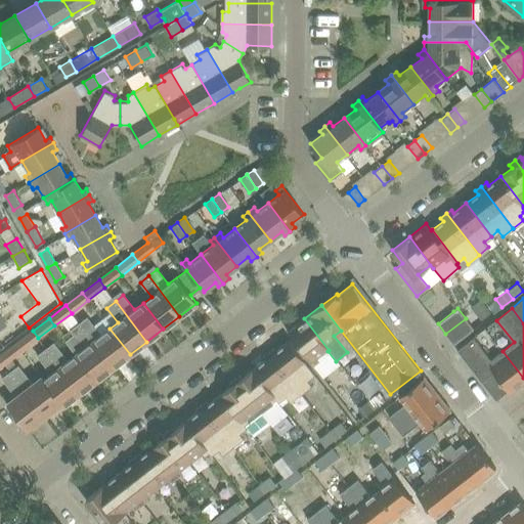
[(329,350),(304,318),(288,332),(314,365),(318,362),(316,360),(328,351),(329,350)]
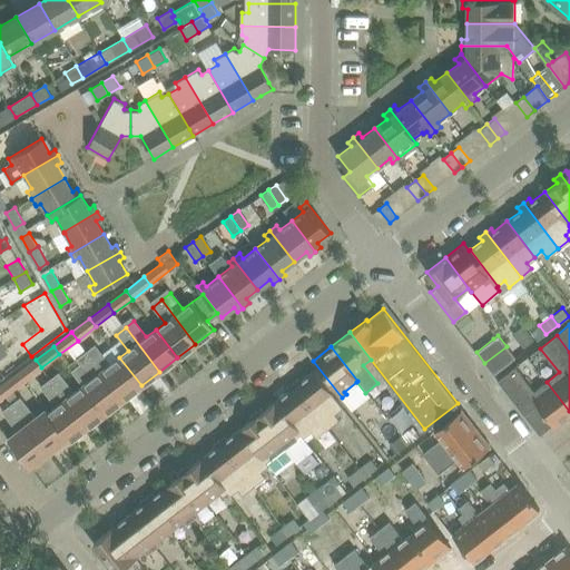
[(484,363),(493,374),(511,361),(516,357),(507,346),(484,363)]
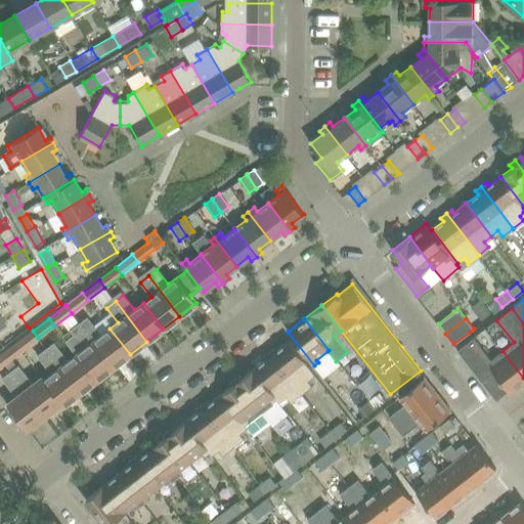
[(130,354),(110,329),(101,336),(90,320),(82,326),(113,367),(130,354)]
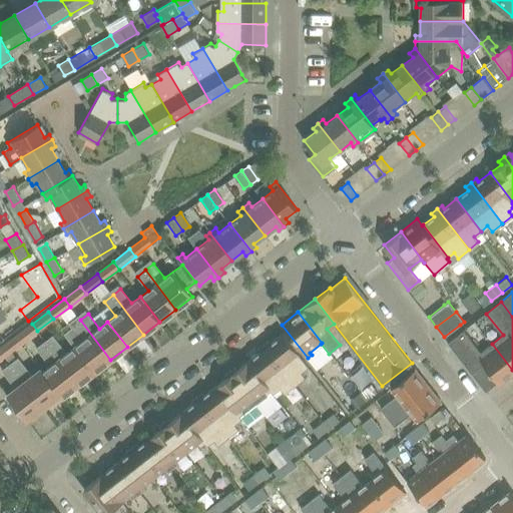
[(76,330),(67,337),(74,346),(75,347),(94,372),(110,360),(80,320),(72,326),(76,330)]
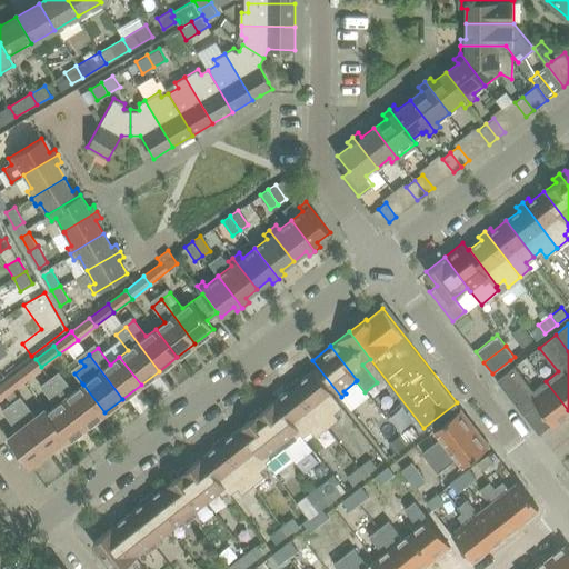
[(23,381),(41,367),(36,359),(17,373),(23,381)]
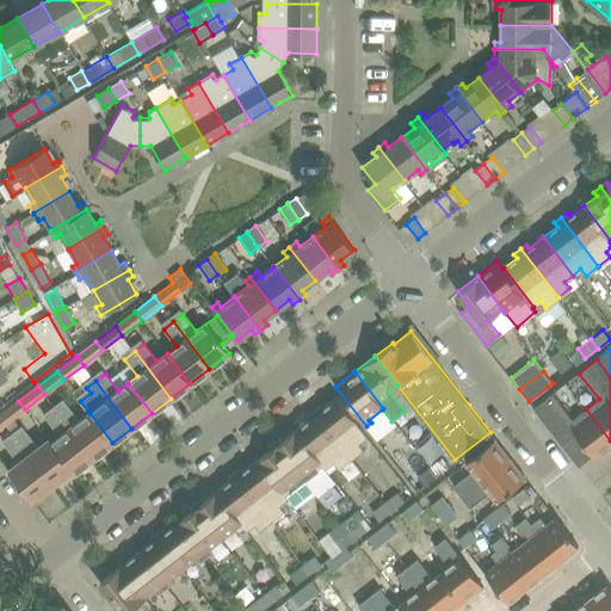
[(576,434),(596,458),(610,445),(610,440),(586,409),(573,419),(553,393),(535,408),(563,445),(576,434)]
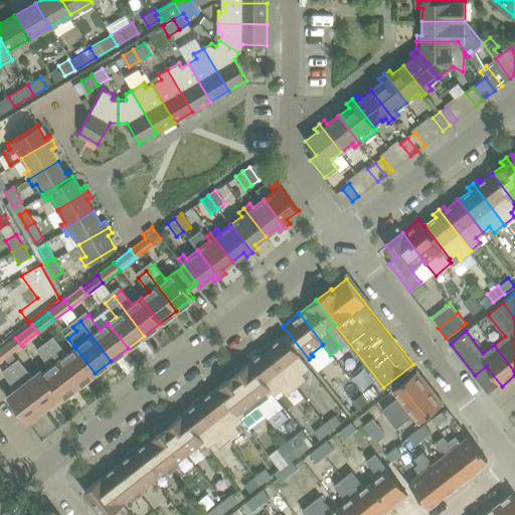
[(310,368),(297,351),(285,335),(272,344),(270,341),(266,344),(298,386),(306,379),(302,373),(310,368)]
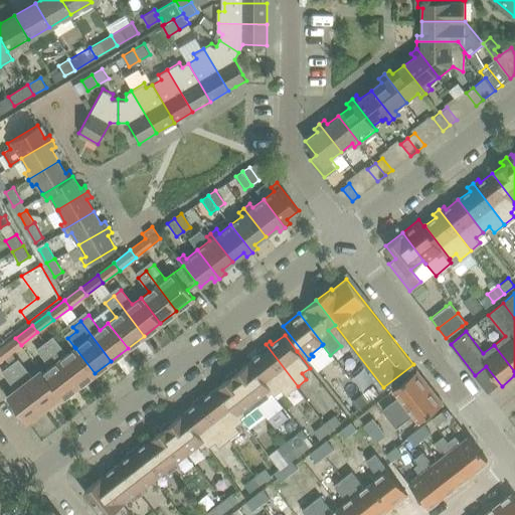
[(0,351),(5,358),(21,345),(15,338),(0,349),(0,351)]
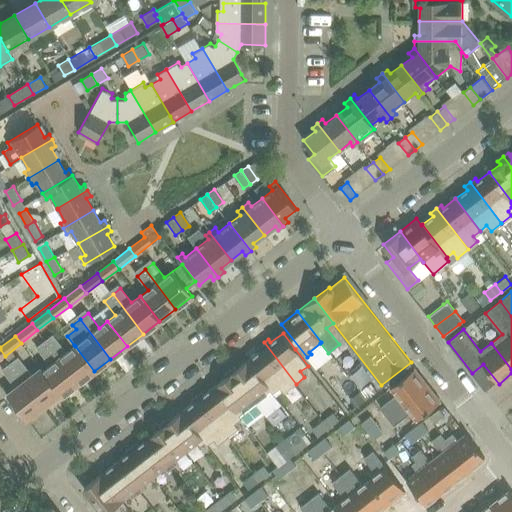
[(48,344),(78,384),(94,371),(75,346),(66,352),(55,338),(48,344)]
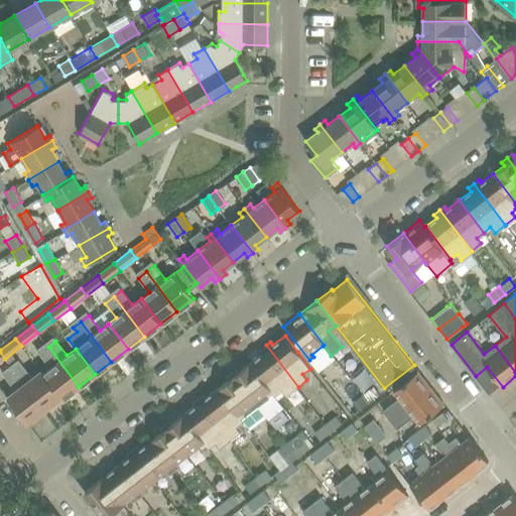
[(262,353),(251,362),(276,395),(282,391),(285,396),(298,387),(266,345),(260,350),(262,353)]
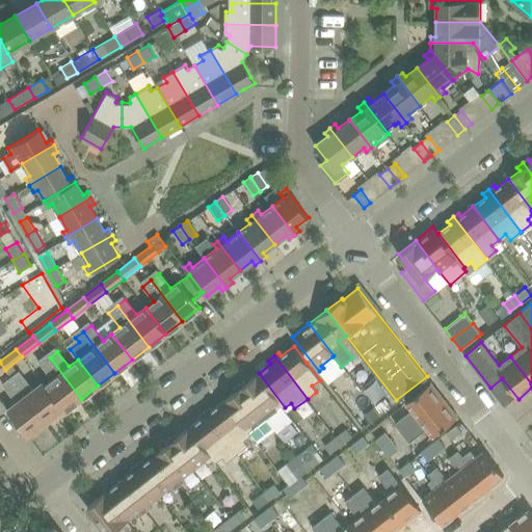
[(81,399),(50,357),(41,365),(52,379),(45,386),(43,382),(42,382),(61,408),(64,411),(81,399)]
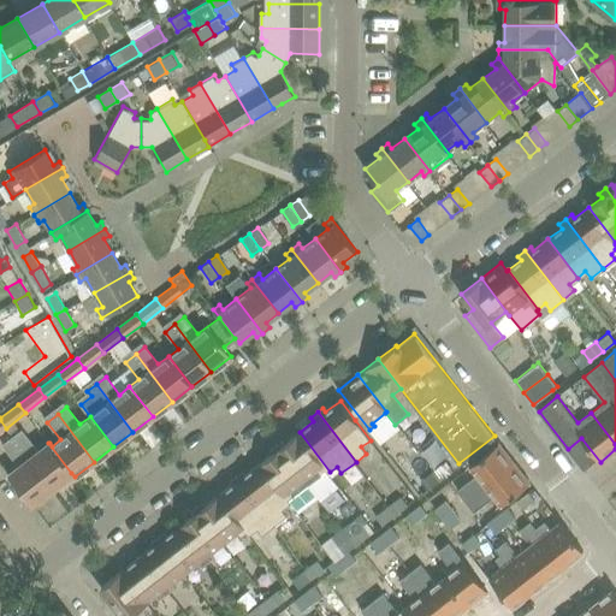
[(283,439),(278,443),(307,480),(319,497),(321,499),(339,485),(330,472),(300,432),(285,443),(283,439)]
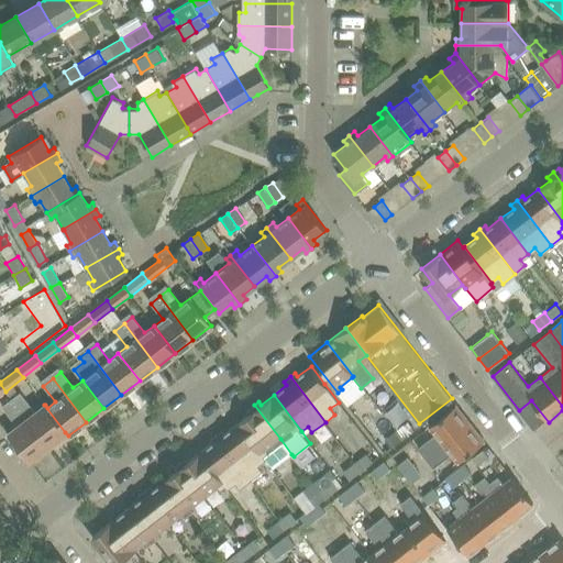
[(65,432),(44,405),(35,412),(23,396),(14,403),(47,445),(65,432)]
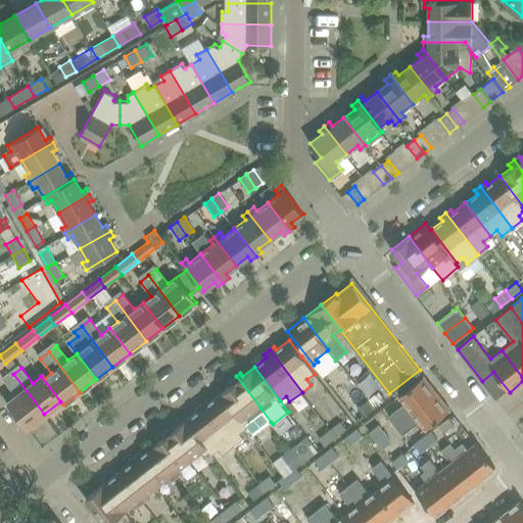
[(44,414),(13,374),(5,380),(16,395),(8,401),(28,427),(44,414)]
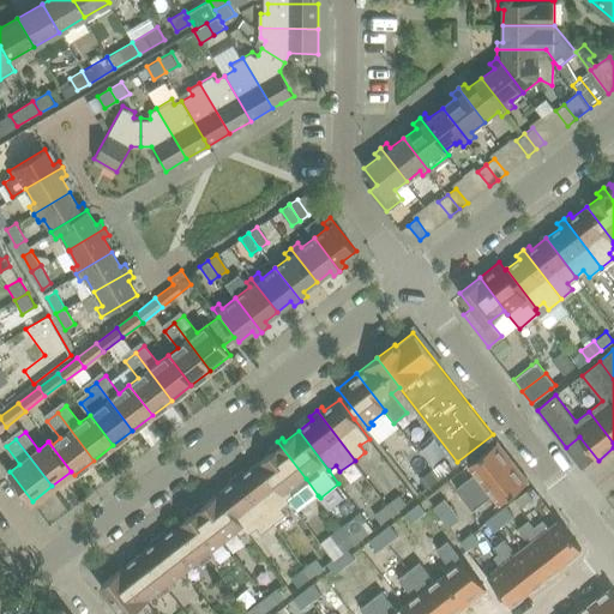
[(272,451),(260,461),(288,497),(299,510),(318,495),(306,479),(277,441),(269,447),(272,451)]
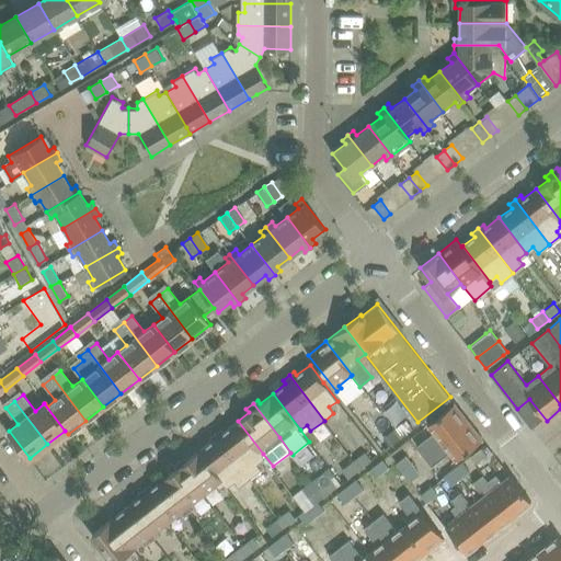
[(423,455),(469,421),(455,403),(428,423),(435,432),(416,446),(423,455)]
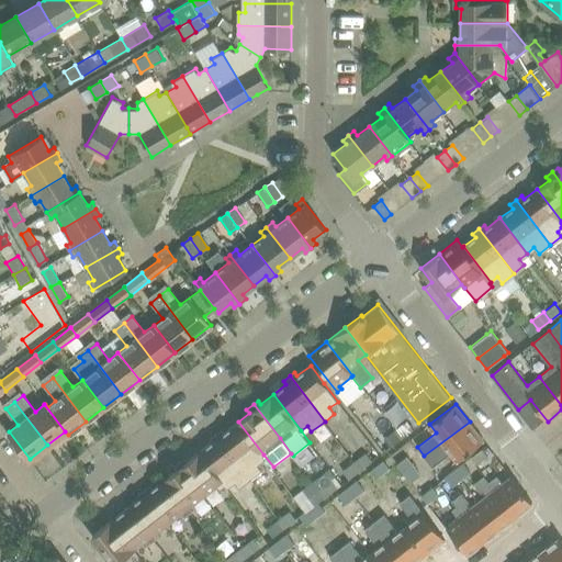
[(402,437),(413,428),(406,419),(395,428),(402,437)]
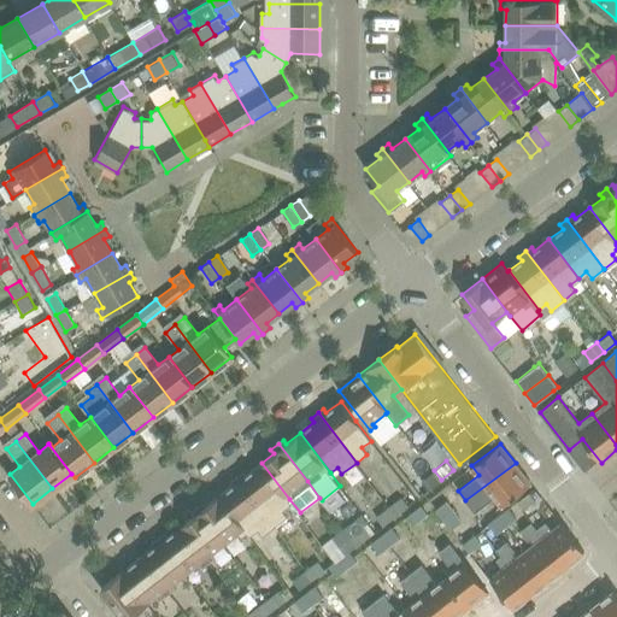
[(289,499),(262,463),(246,475),(244,471),(239,475),(277,526),(287,517),(281,509),(291,503),(288,499),(289,499)]
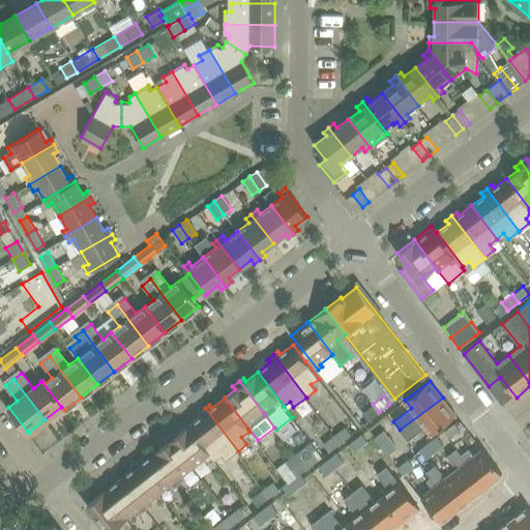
[(408,440),(425,427),(430,434),(455,414),(443,398),(400,430),(408,440)]
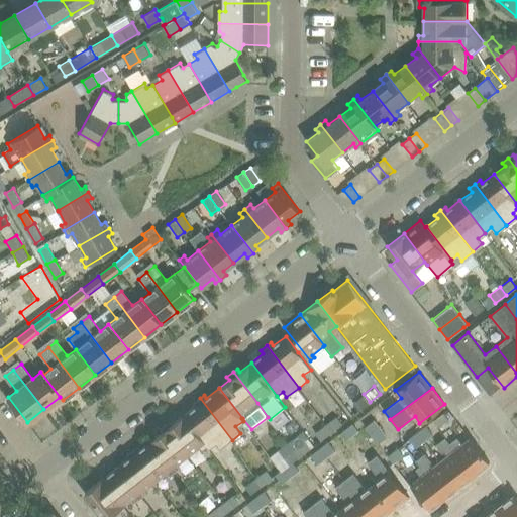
[(359,410),(370,402),(364,394),(353,402),(359,410)]
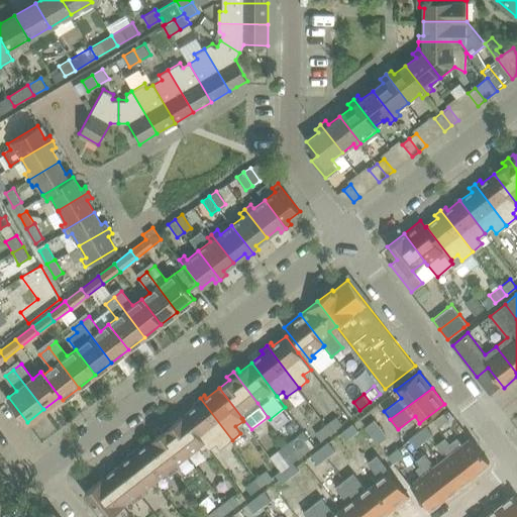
[(232,440),(200,398),(193,403),(196,406),(186,414),(211,447),(216,443),(220,448),(232,440)]
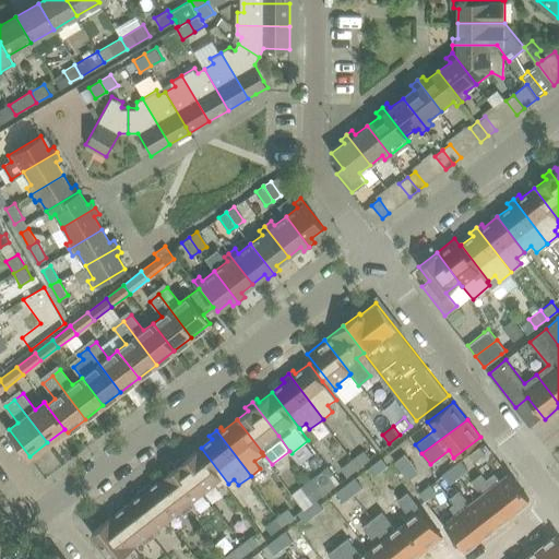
[(228,484),(201,448),(187,459),(183,455),(180,458),(206,491),(215,485),(217,487),(224,483),(226,485),(228,484)]
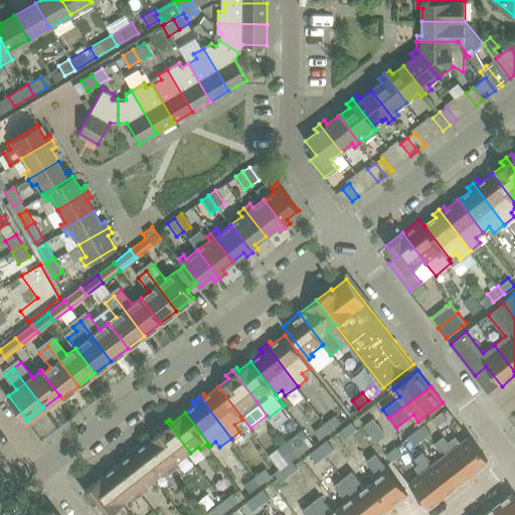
[(336,413),(325,421),(331,430),(342,421),(336,413)]
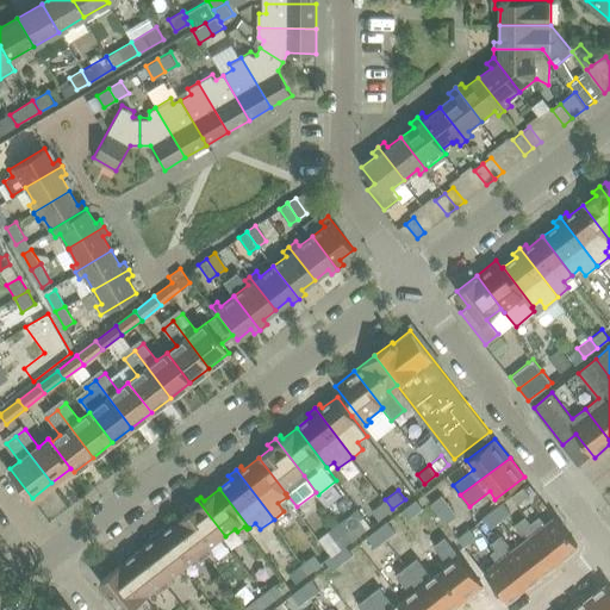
[(437,512),(448,504),(444,499),(441,495),(435,499),(430,503),(437,512)]
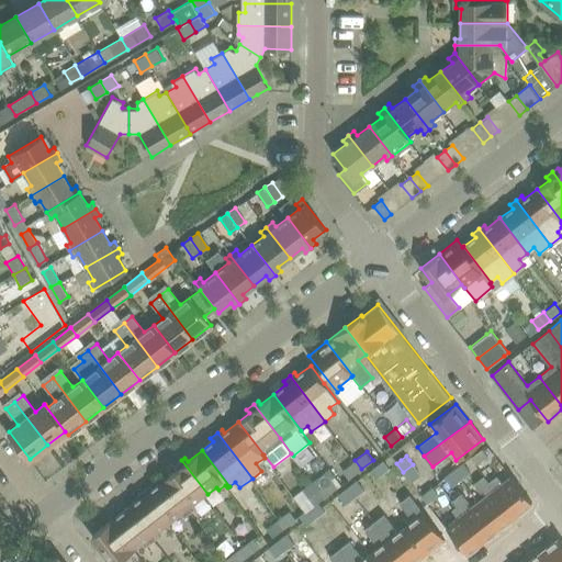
[(208,494),(181,460),(173,467),(177,470),(166,478),(191,510),(194,508),(192,505),(208,494)]
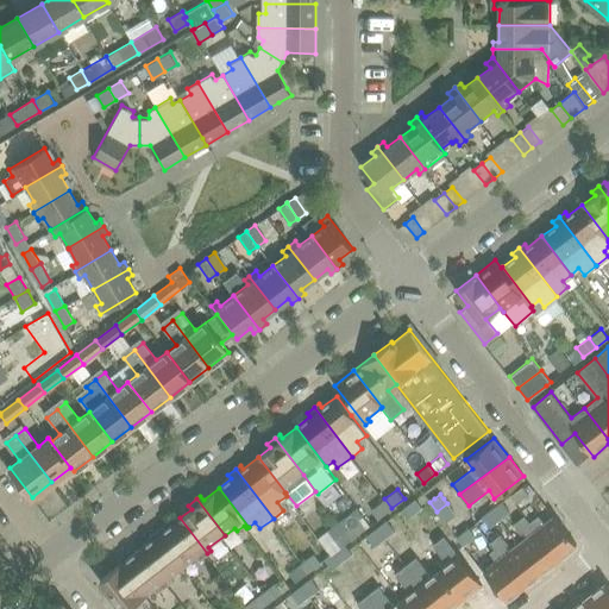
[(391,508),(384,498),(371,508),(378,518),(391,508)]
